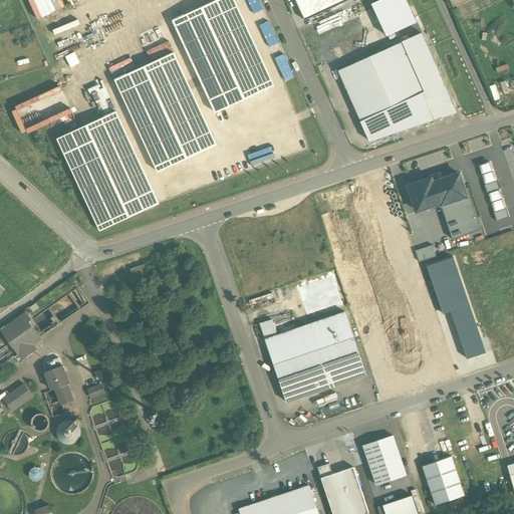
[(75,29),(66,6),(60,8),(56,0),(26,0),(52,67),(50,68),(54,79),(73,72),(68,59),(89,50),(80,27),(75,29)]
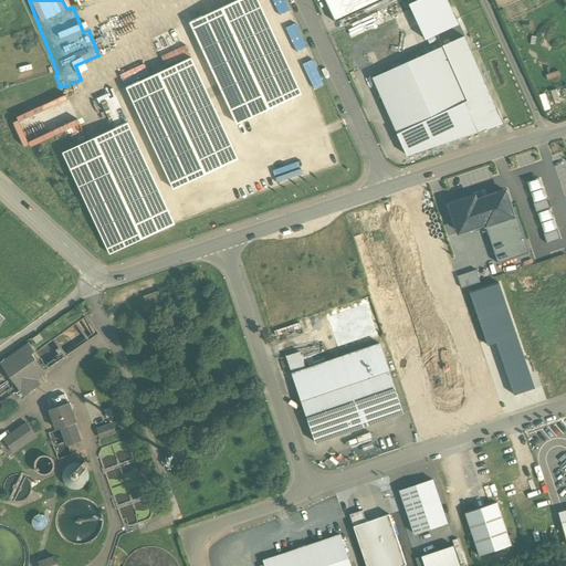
[(258,0),(241,0),(190,23),(237,126),(302,96),(258,0)]
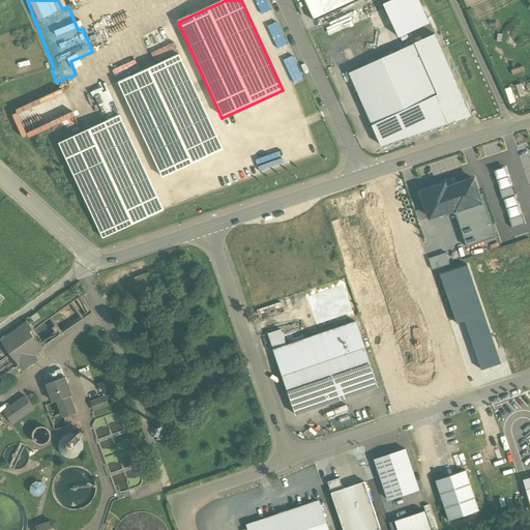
[(304,0),(315,22),(360,0),(304,0)]
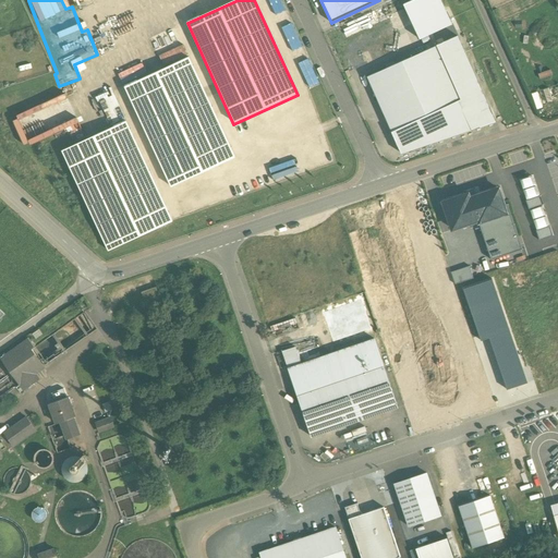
[(416,0),(404,5),(420,39),(451,24),(439,0),(416,0)]
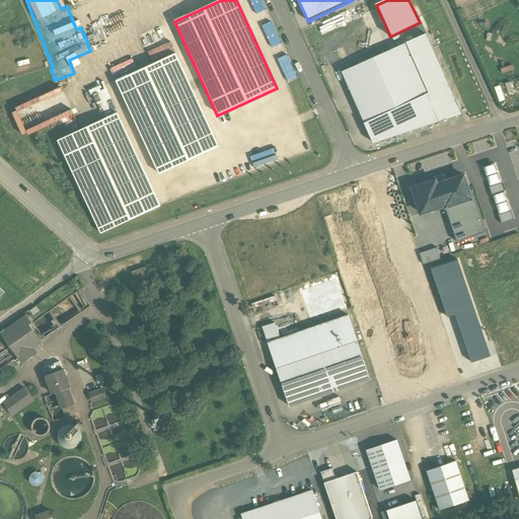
[(427,34),(343,72),(373,142),(461,115),(427,34)]
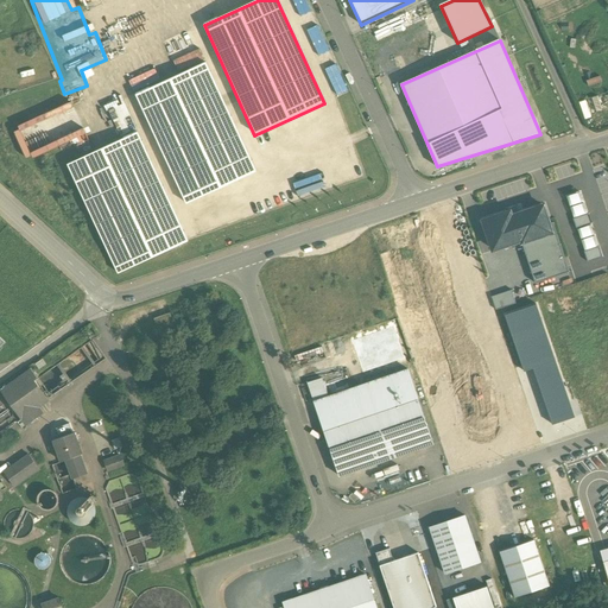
[(206,63),(137,95),(188,204),(255,173),(206,63)]
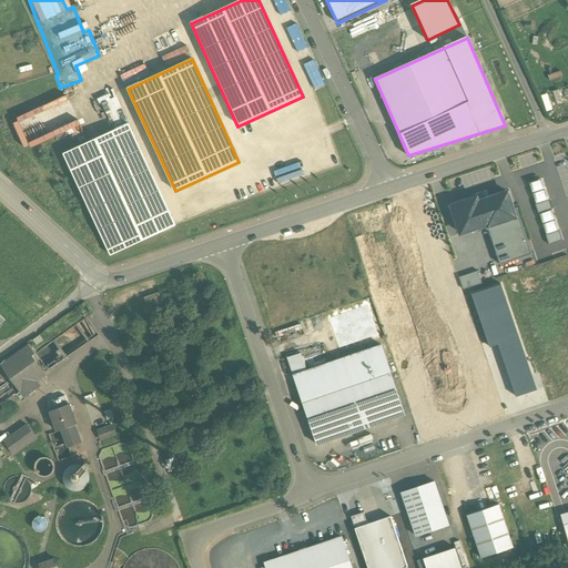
[(314,60),(305,64),(315,88),(325,84),(314,60)]
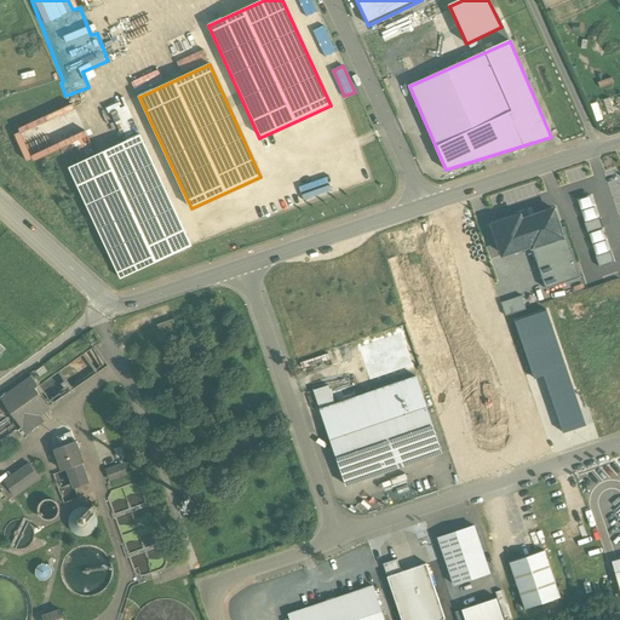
[(139,133),(68,166),(120,277),(191,245),(139,133)]
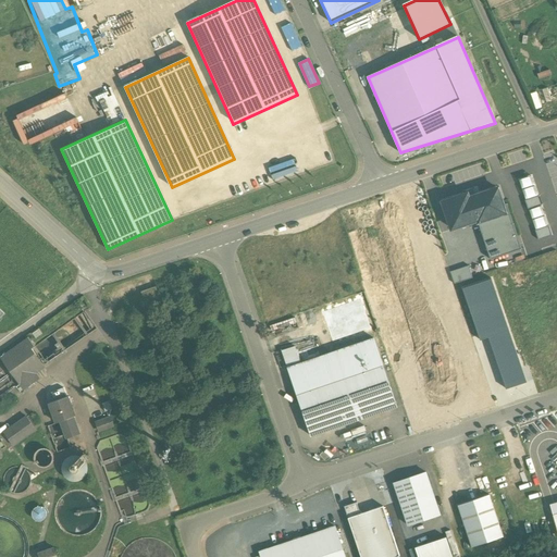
[(475,214),(504,205),(498,189),(473,197),(474,199),(469,201),(467,195),(443,202),(452,229),(478,221),(475,214)]
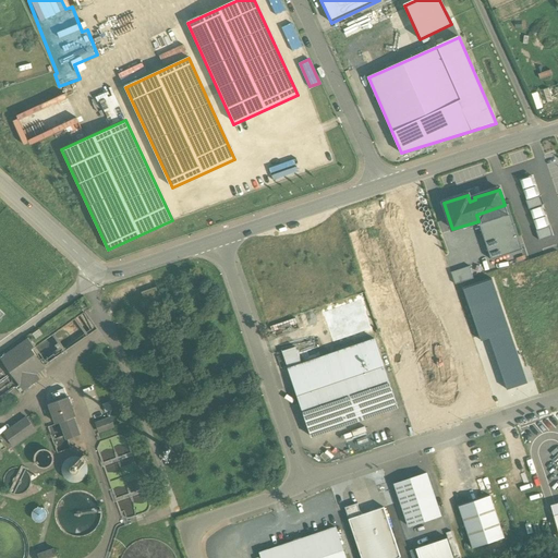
[(540,196),(528,201),(526,201),(530,210),(531,209),(543,206),(543,205),(541,196),(540,196)]
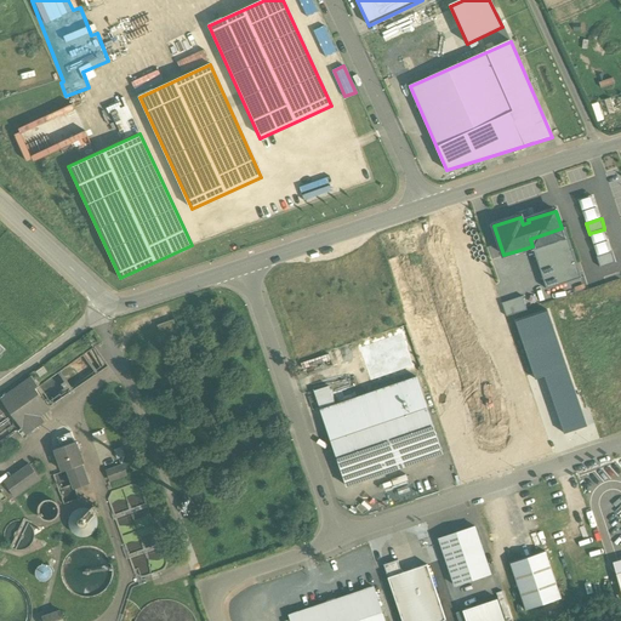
[(530,239),(533,246),(547,291),(582,279),(564,227),(562,228),(530,239)]
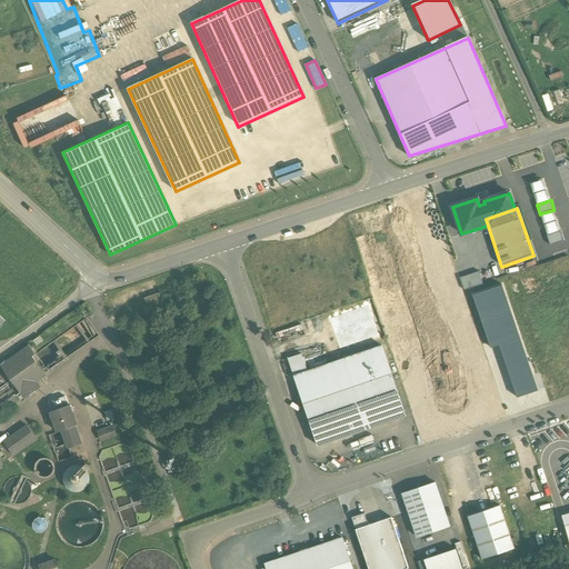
[(560,231),(548,235),(547,236),(550,246),(565,241),(561,230),(560,231)]
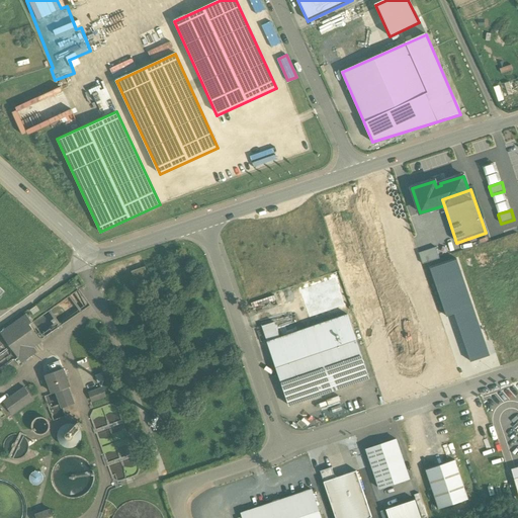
[(439,259),(435,248),(419,253),(423,264),(439,259)]
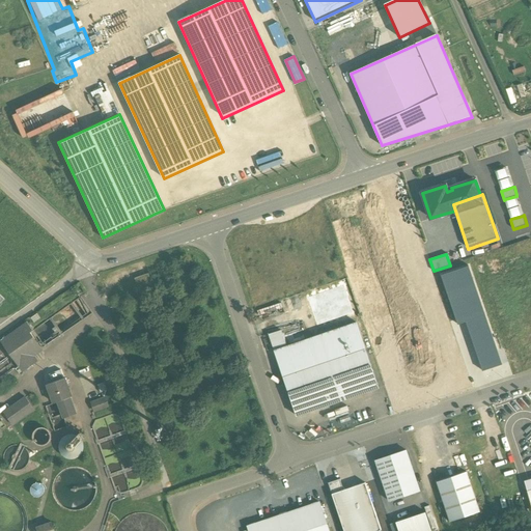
[(466,322),(483,371),(502,364),(468,264),(441,274),(457,324),(466,322)]
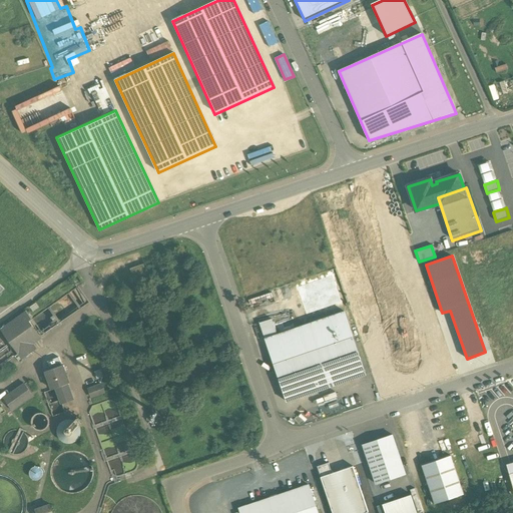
[(143,265),(130,270),(135,284),(148,279),(143,265)]
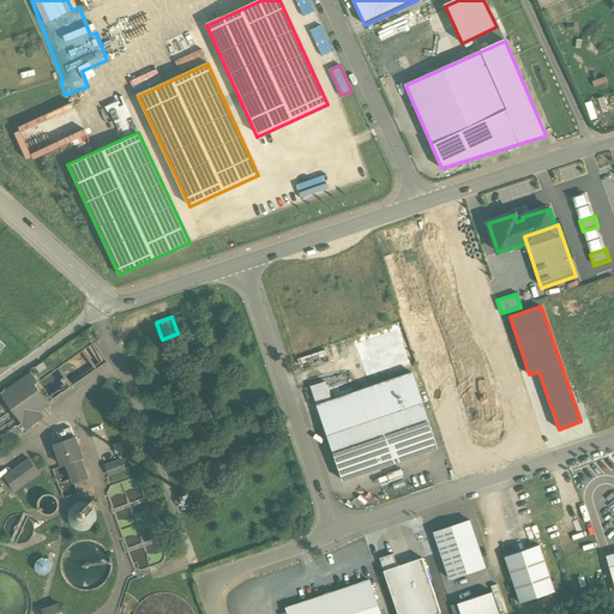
[(408,362),(397,331),(356,344),(367,377),(408,362)]
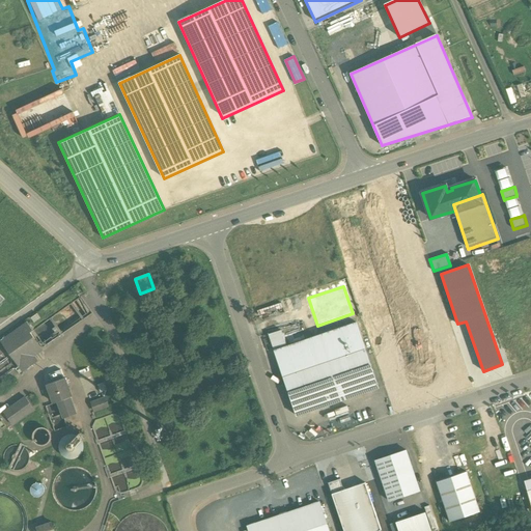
[(257,311),(260,319),(283,312),(280,303),(257,311)]
